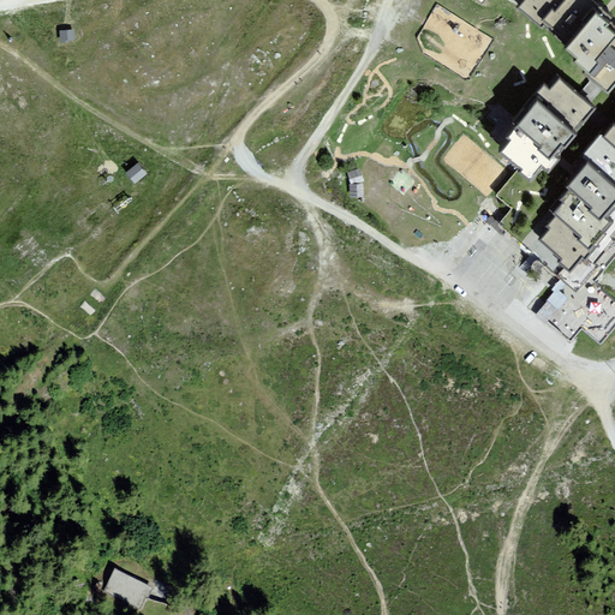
[(614,19),(590,0),(521,0),(518,5),(611,82),(614,76),(614,19)]
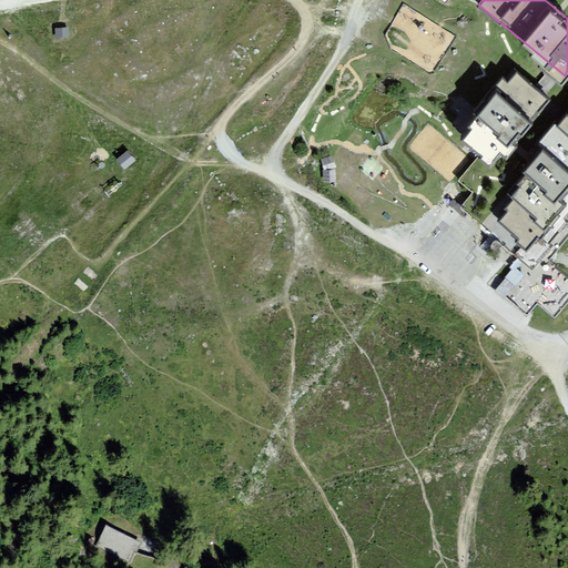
[(68,28),(53,28),(54,40),(68,40),(68,28)]
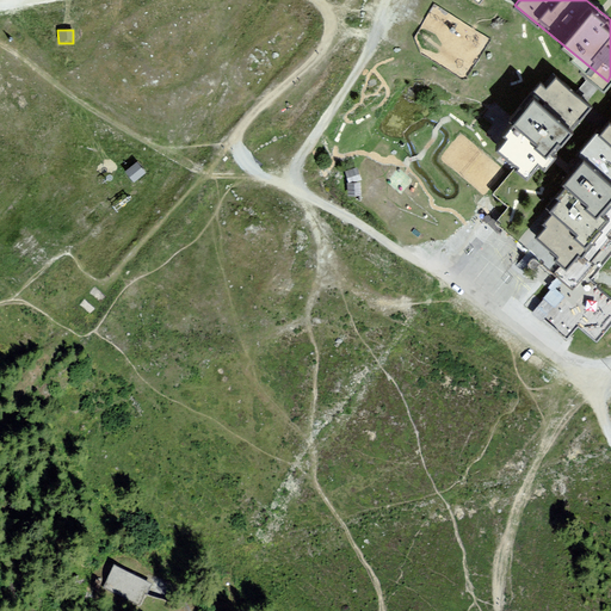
[(551,78),(497,149),(534,178),(588,106),(551,78)]
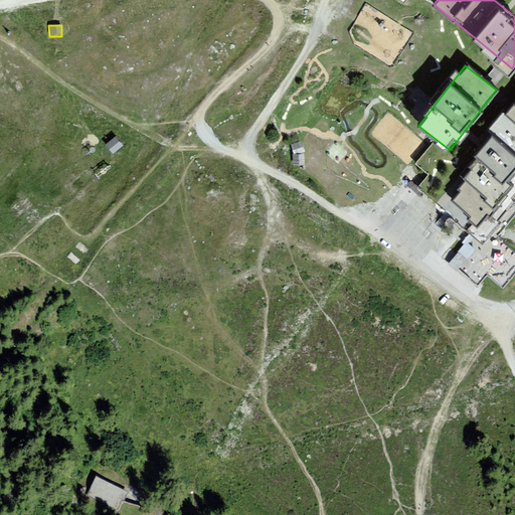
[(514,104),(506,116),(514,123),(514,104)]
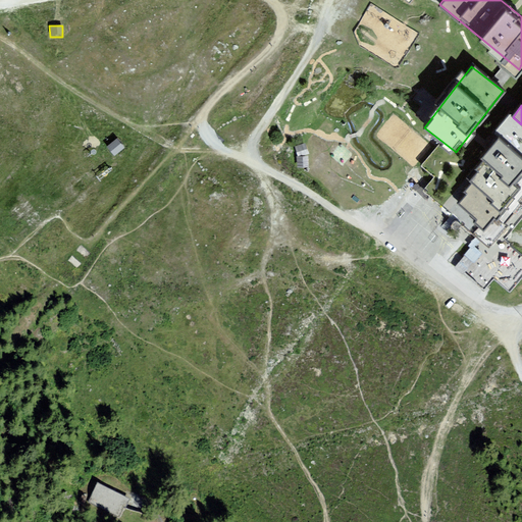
[(475,178),(458,200),(487,223),(521,179),(521,153),(501,137),(471,174),(475,178)]
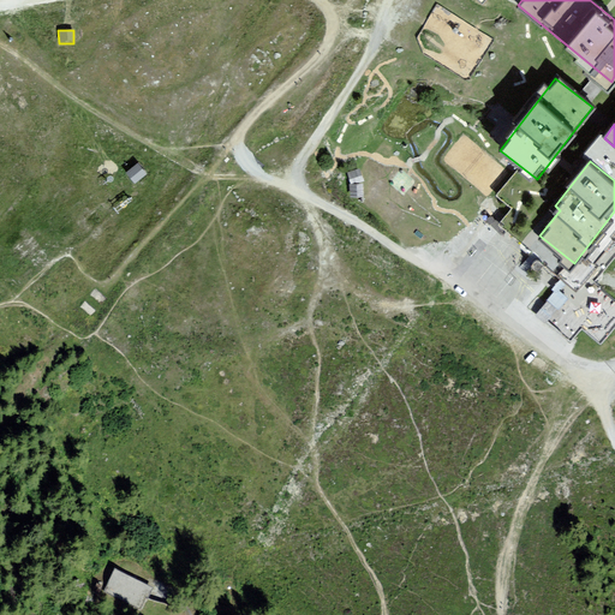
[(145,174),(137,163),(124,174),(132,184),(145,174)]
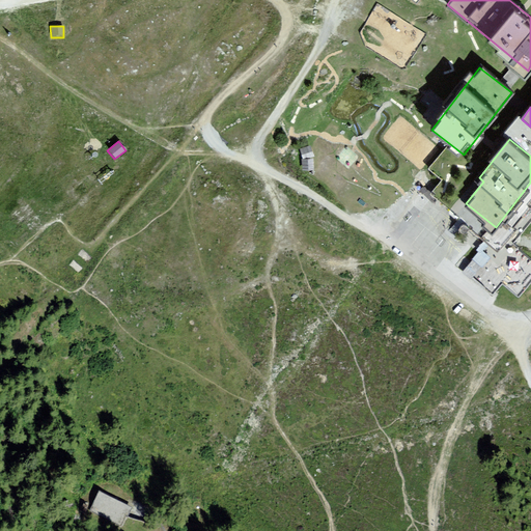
[(502,279),(520,292),(530,277),(530,257),(512,244),(507,250),(499,245),(493,253),(492,252),(474,276),(494,290),(502,279)]
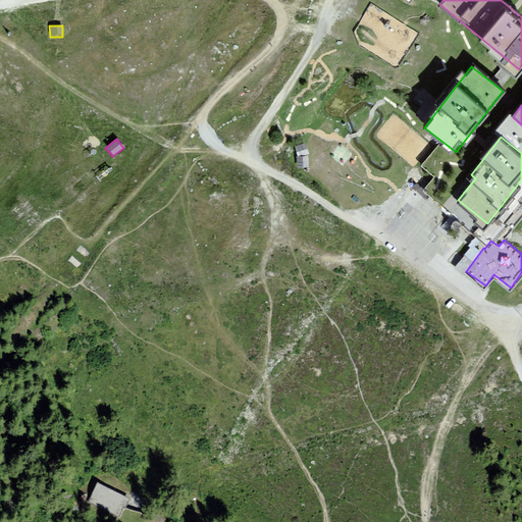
[(463,271),(481,249),(472,242),(455,264),(463,271)]
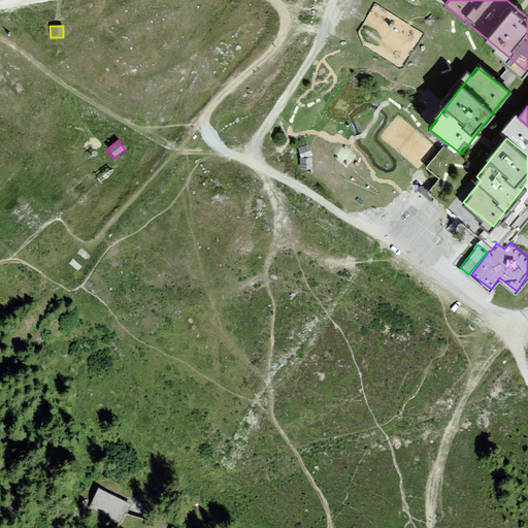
[(129,507),(98,494),(91,509),(122,523),(129,507)]
